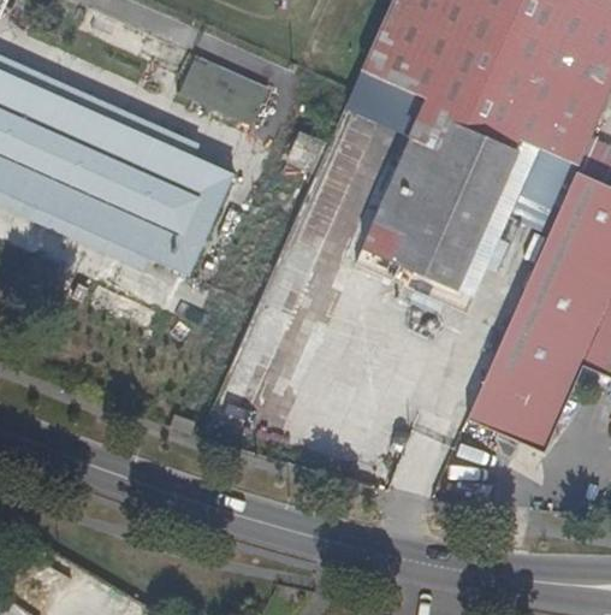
[(580,163),(592,136),(610,92),(610,0),(392,0),(363,65),(428,94),(431,88),(544,139),(541,146),(580,163)]
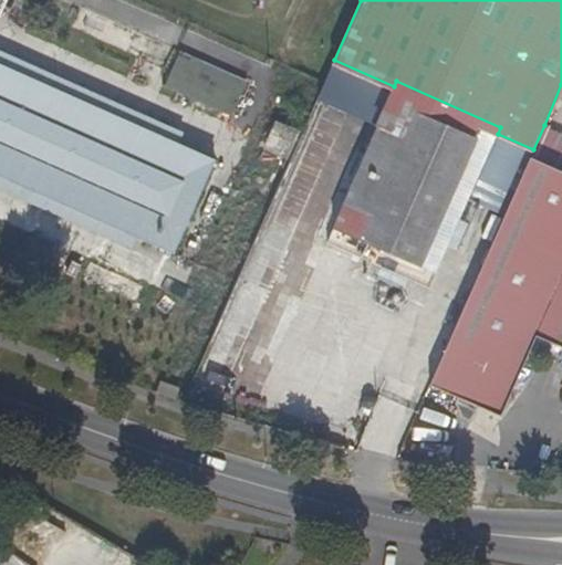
[(237,115),(252,79),(184,50),(168,85),(237,115)]
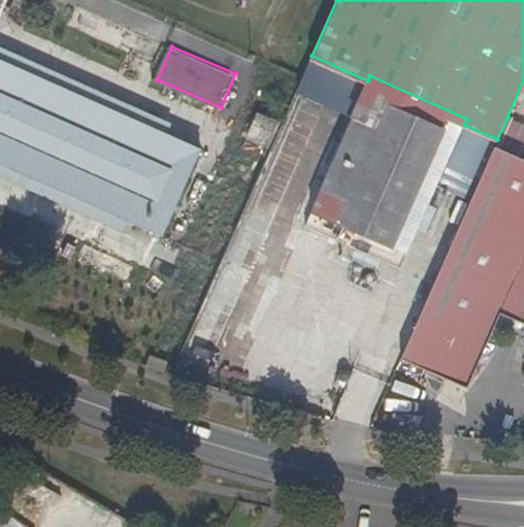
[(0,59),(162,132),(166,123),(0,47),(0,59)]
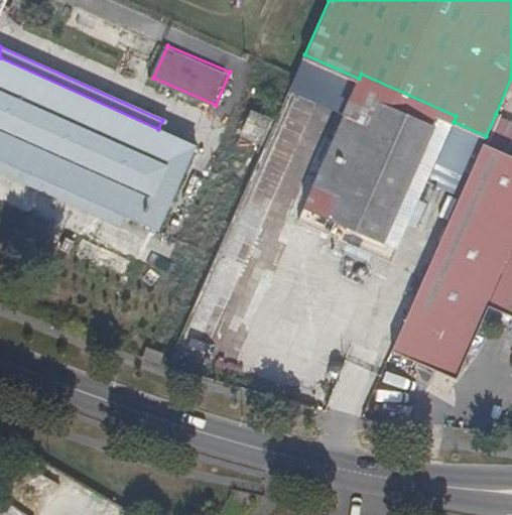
[(0,159),(122,215),(157,231),(197,146),(158,129),(0,57),(0,159)]
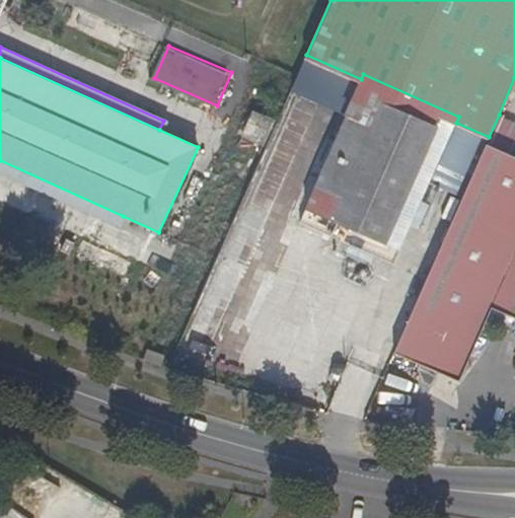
[(394,261),(456,123),(458,117),(363,74),(361,79),(300,217),(394,261)]
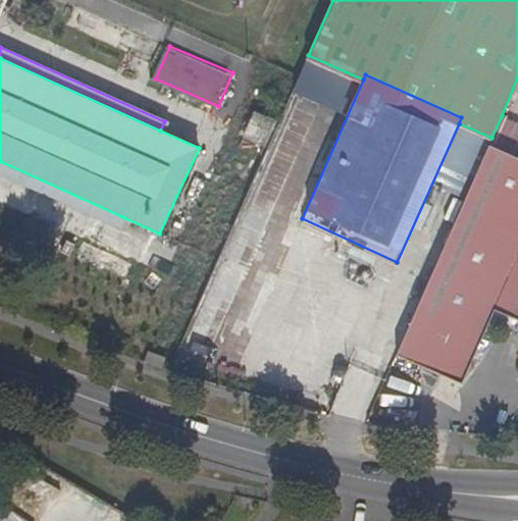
[(244,138),(263,147),(274,123),(254,114),(244,138)]
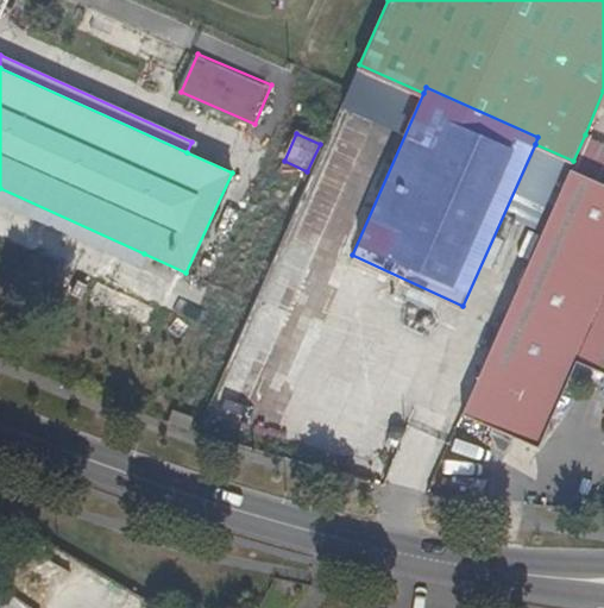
[(603,143),(585,135),(573,161),(463,413),(491,426),(489,432),(499,449),(508,450),(514,436),(521,421),(543,431),(576,359),(603,371),(603,182),(603,143)]
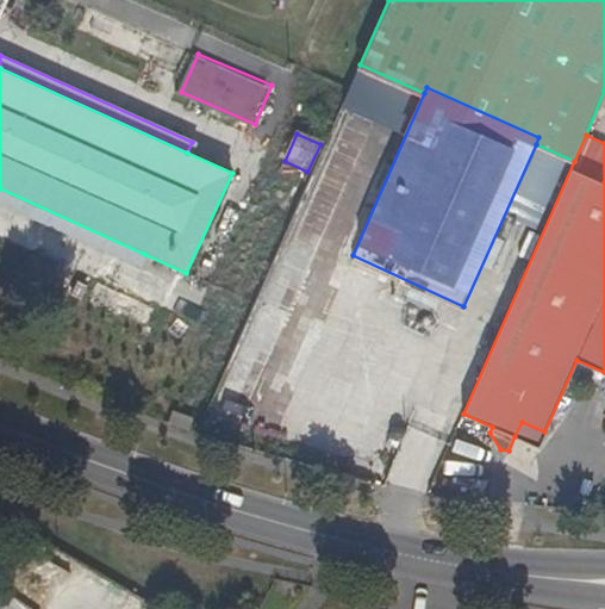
[(307,181),(284,268),(315,277),(338,191),(307,181)]
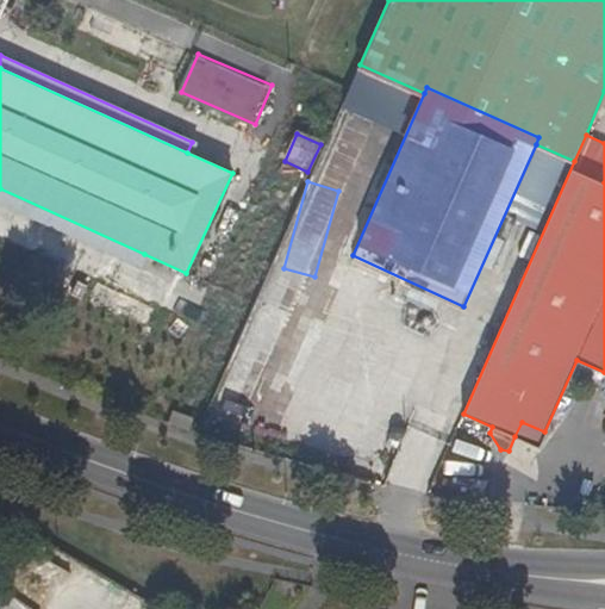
[(0,205),(138,268),(144,254),(0,188),(0,205)]
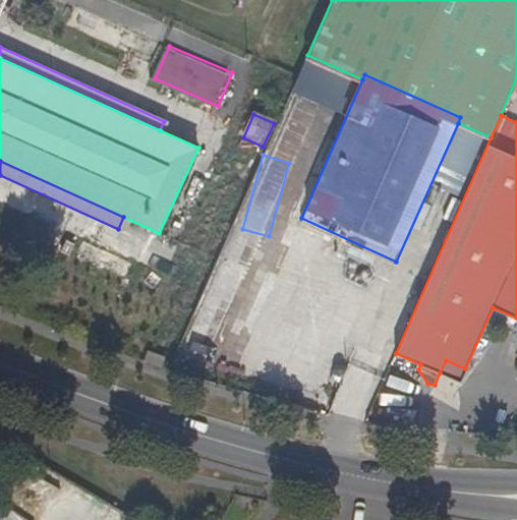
[(460,382),(465,368),(446,360),(440,372),(460,382)]
